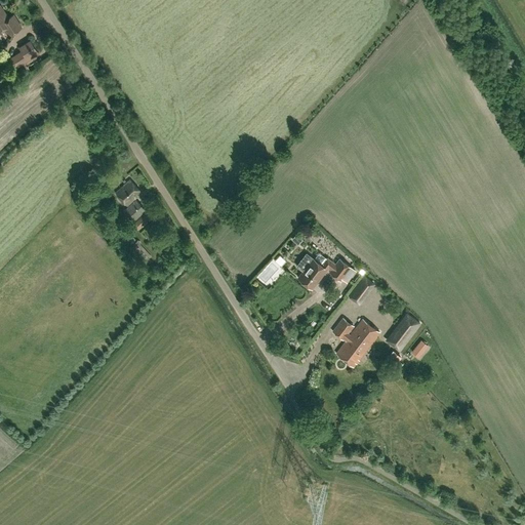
[(0,29),(3,28),(8,35),(21,27),(13,15),(8,18),(0,5),(0,29)]
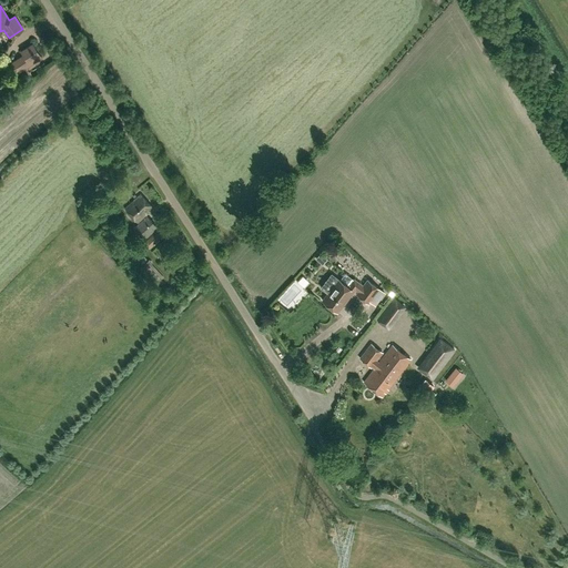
[(10,67),(14,74),(41,58),(33,46),(22,53),(24,57),(10,67)]
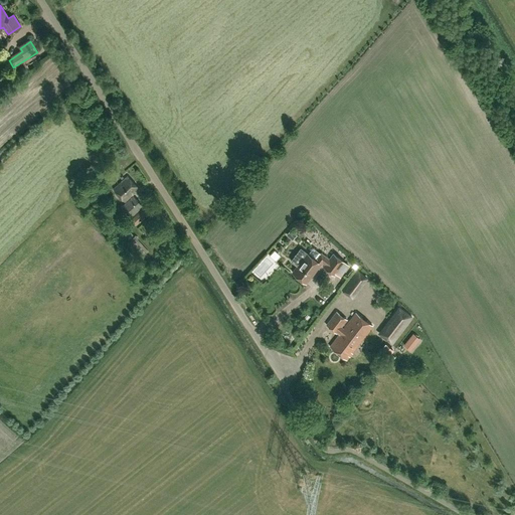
[(125,201),(139,188),(128,176),(114,189),(125,201)]
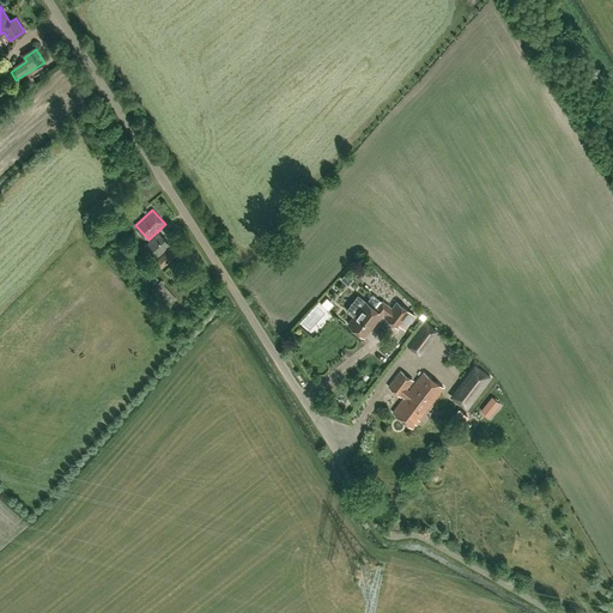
[(156,259),(170,246),(158,232),(144,246),(156,259)]
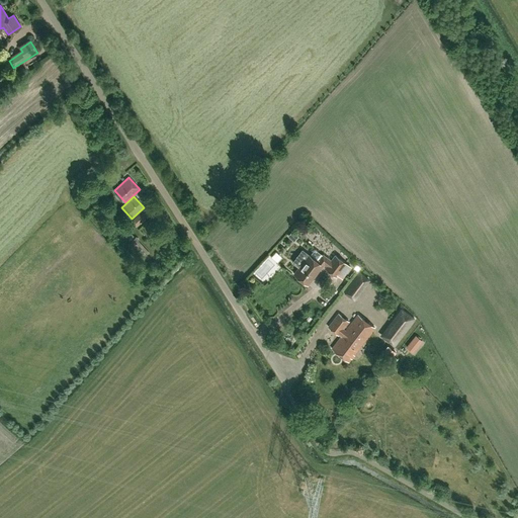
[(136,227),(140,223),(150,214),(145,209),(132,222),(136,227)]
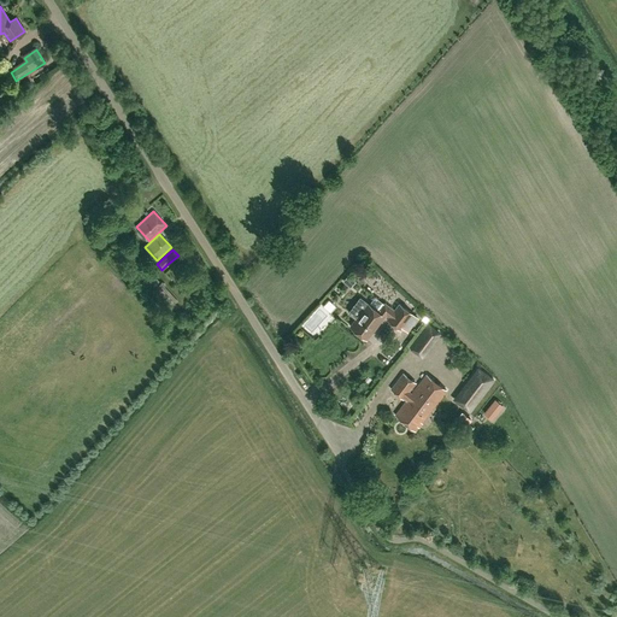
[(181,259),(197,277),(204,271),(189,252),(181,259)]
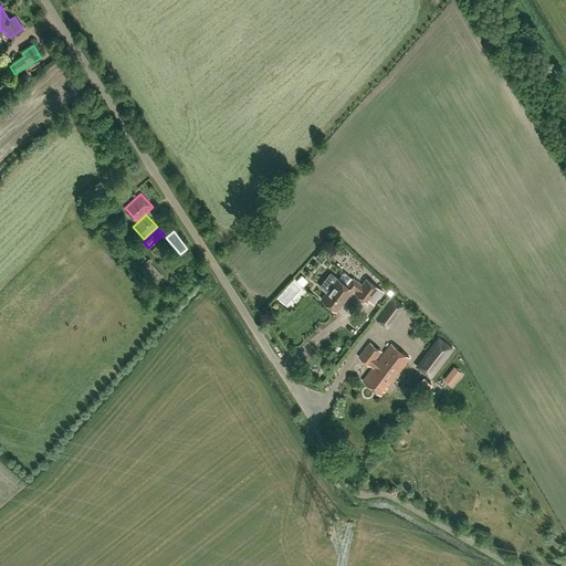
[(339,310),(355,290),(356,291),(355,293),(367,303),(369,300),(375,304),(384,292),(365,278),(362,283),(353,276),(347,284),(338,278),(321,300),(337,312),(339,310)]
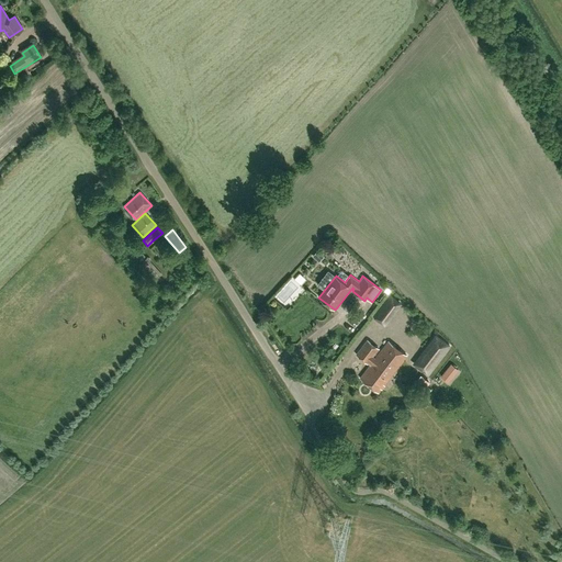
[(372,316),(384,326),(402,304),(389,294),(372,316)]
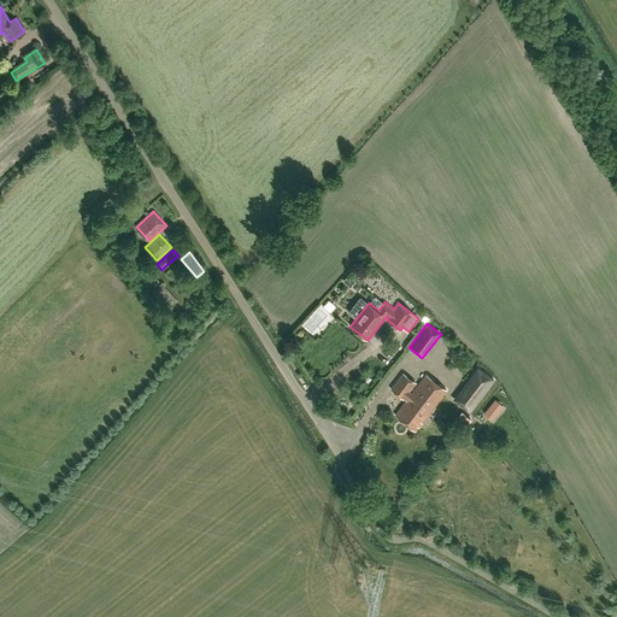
[(486,393),(491,386),(495,380),(479,366),(452,399),(470,413),(486,393)]
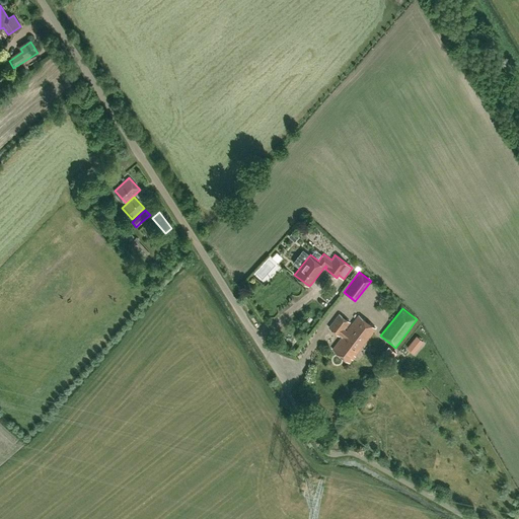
[(349,362),(374,328),(359,315),(347,331),(344,328),(349,322),(340,315),(329,327),(343,337),(332,350),(349,362)]
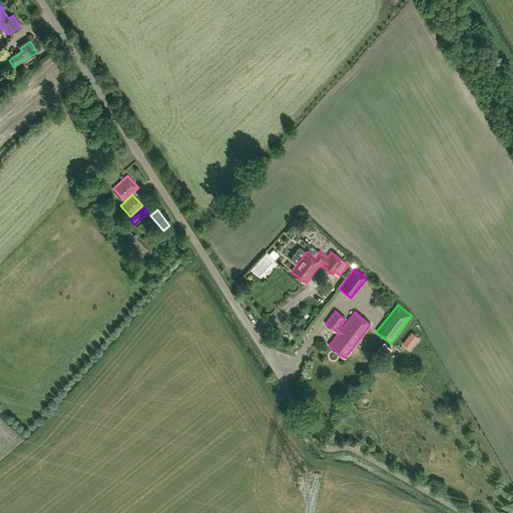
[(419,338),(412,332),(402,343),(409,349),(419,338)]
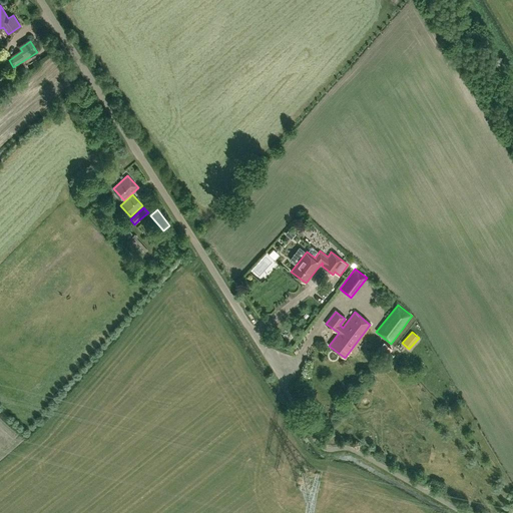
All buildings are outlined.
